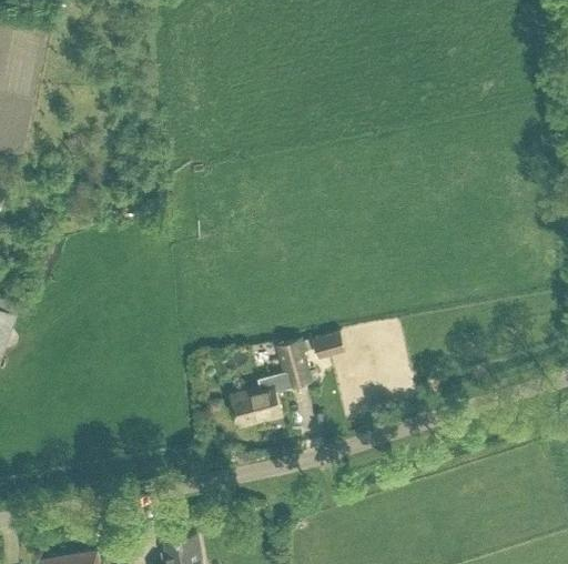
[(0,360),(16,315),(0,309),(0,360)]
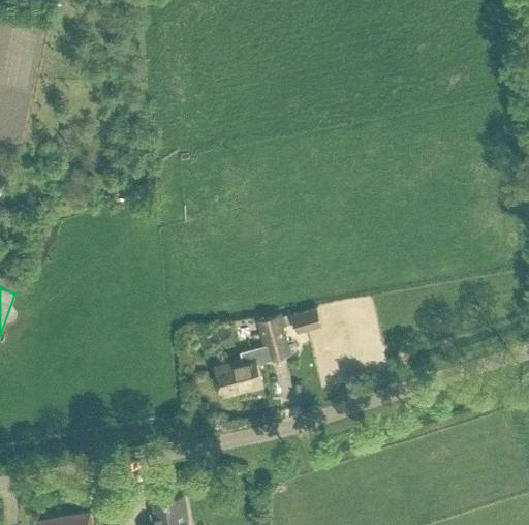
[(316,309),(291,316),(297,335),(321,328),(316,309)]
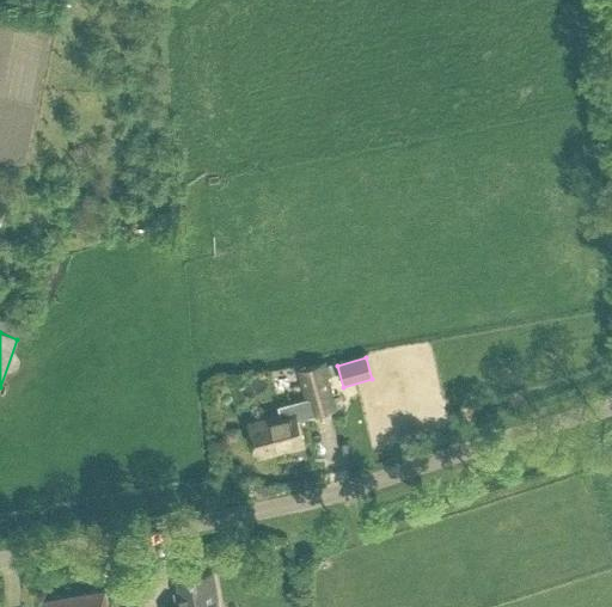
[(306,449),(305,446),(299,423),(337,410),(343,409),(340,398),(335,399),(323,366),(297,374),(305,400),(279,409),(281,415),(250,424),(249,424),(258,460),(263,459),(286,453),(286,455),(306,449)]
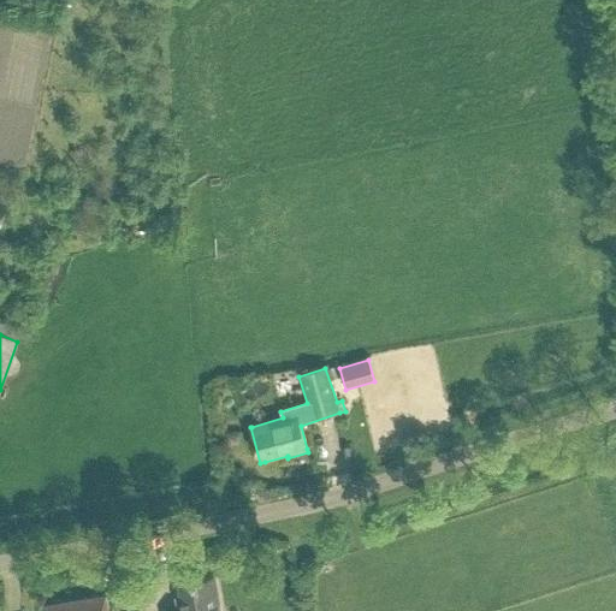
[(219,610),(215,577),(178,583),(182,610),(219,610)]
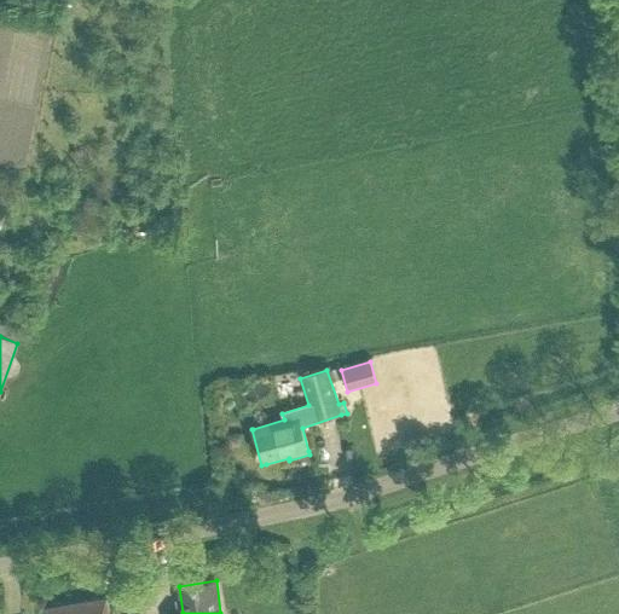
[(48,607),(50,613),(109,613),(108,598),(51,606),(48,607)]
